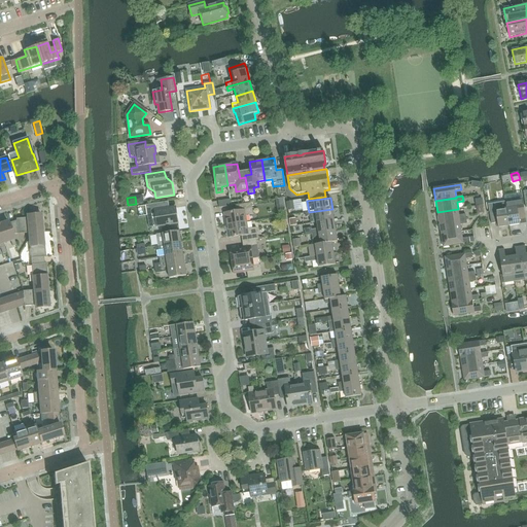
[(219,208),(232,206),(231,200),(218,202),(219,208)]
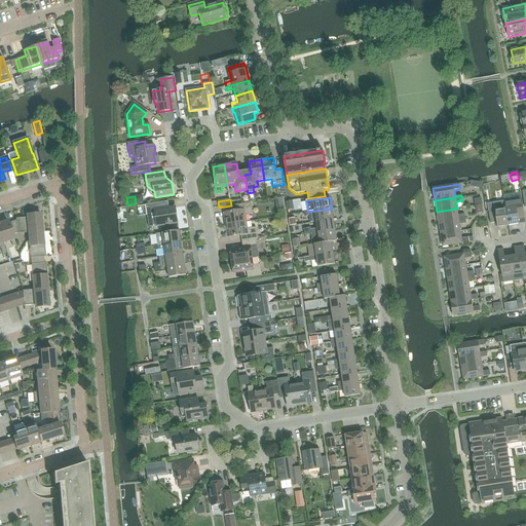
[(166,209),(165,201),(145,205),(147,214),(155,213),(157,226),(178,223),(176,208),(166,209)]
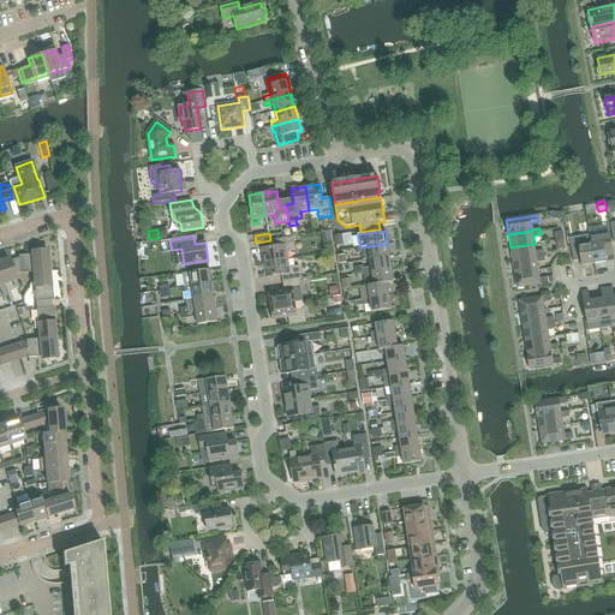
[(610,236),(597,237),(591,238),(591,244),(593,264),(607,262),(605,256),(613,255),(610,236)]
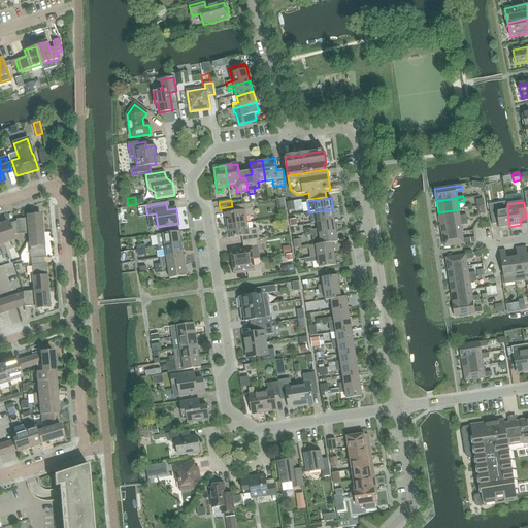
[(227,226),(248,223),(245,216),(254,215),(252,203),(236,206),(237,212),(225,213),(227,226)]
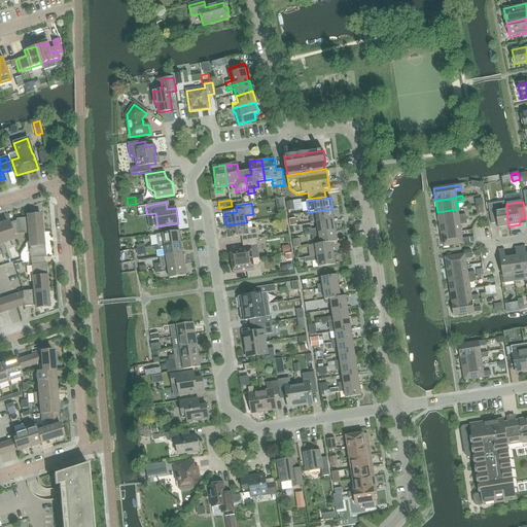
[(317,222),(334,220),(332,209),(309,212),(305,213),(306,218),(310,217),(311,223),(317,222)]
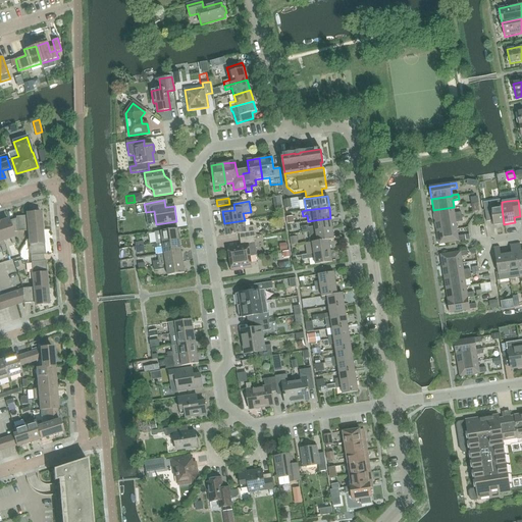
[(435,221),(462,217),(461,212),(455,214),(454,207),(433,210),(435,221)]
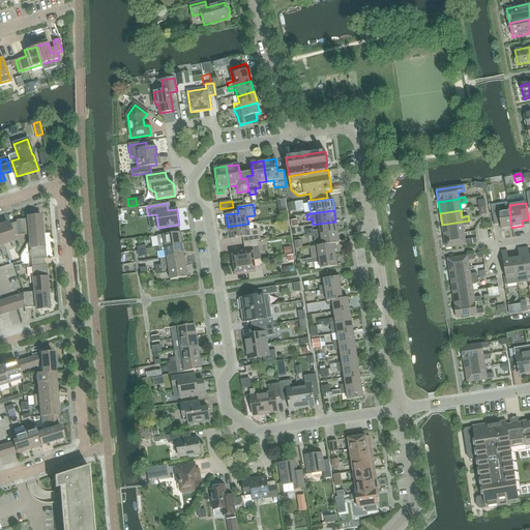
[(501,230),(511,228),(509,210),(492,213),(494,226),(500,225),(501,230)]
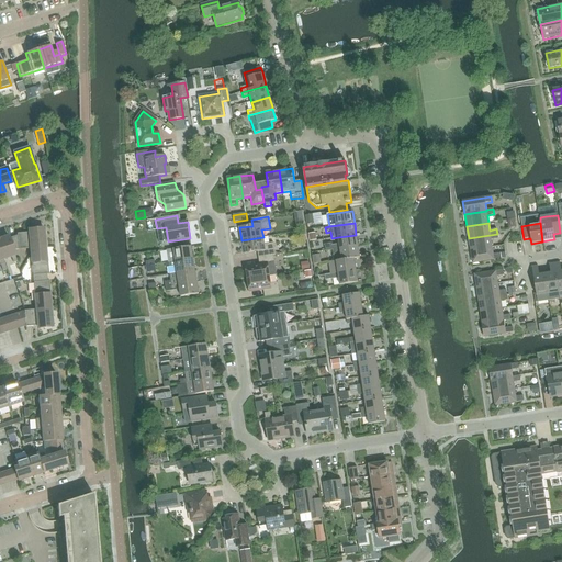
[(30,248),(46,247),(45,231),(17,234),(17,236),(9,238),(13,250),(30,249),(30,248)]
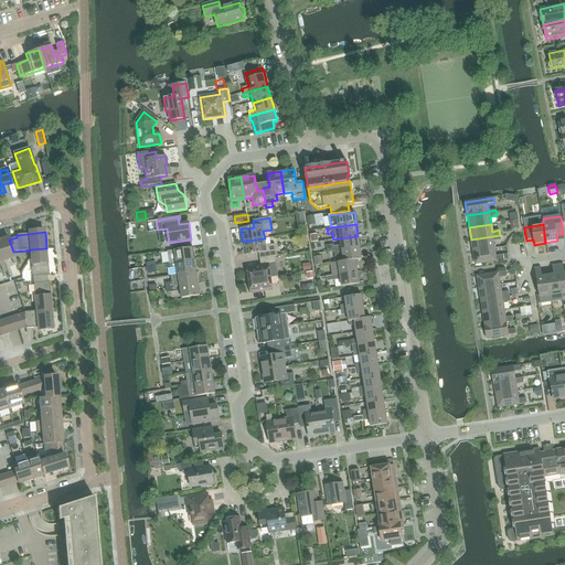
[(472,253),(494,248),(493,242),(501,241),(500,235),(471,240),(472,253)]
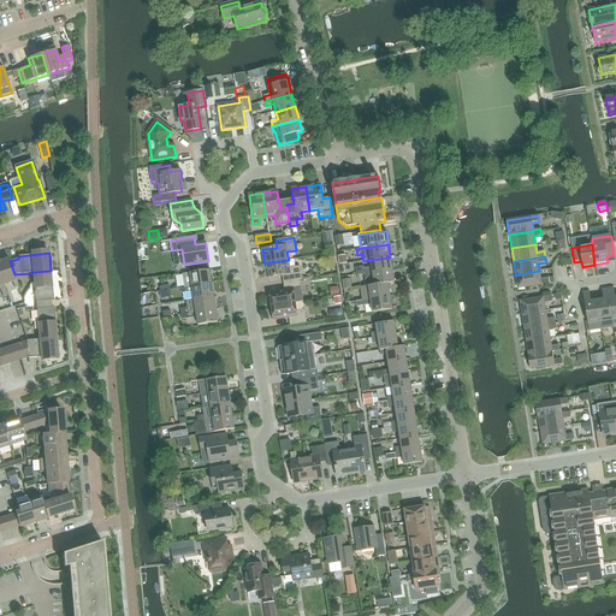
[(365,274),(392,270),(390,258),(371,260),(372,267),(365,268),(365,267),(355,268),(356,276),(365,274)]
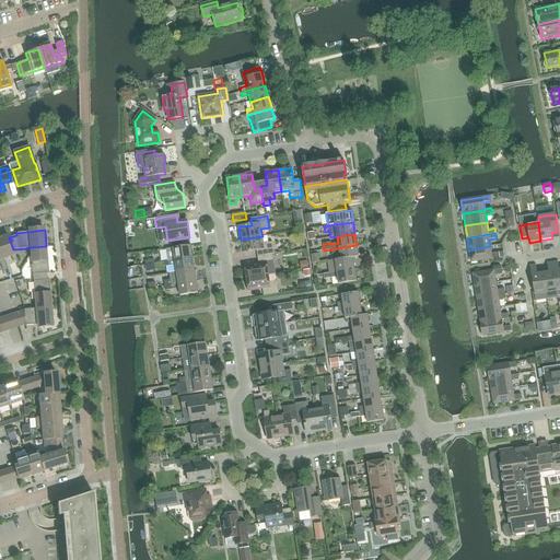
[(13,249),(9,237),(9,235),(0,237),(0,249),(4,264),(4,263),(3,259),(11,256),(13,263),(16,261),(13,249)]
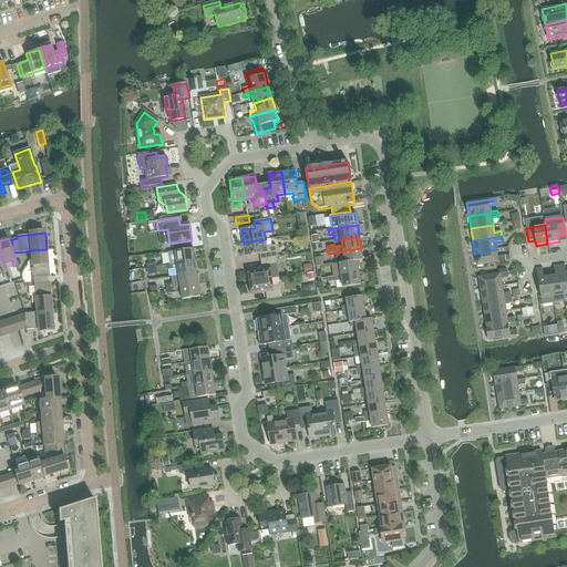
[(260,260),(276,258),(278,258),(276,246),(267,247),(266,239),(244,243),(245,256),(259,254),(260,260)]
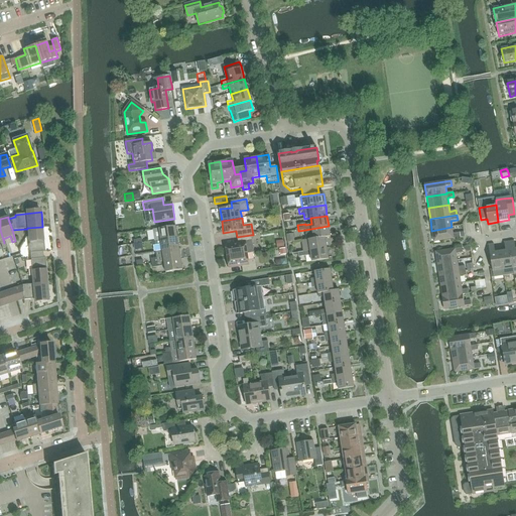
[(325,237),(325,238),(331,237),(329,226),(305,230),(306,234),(312,233),(313,239),(325,237)]
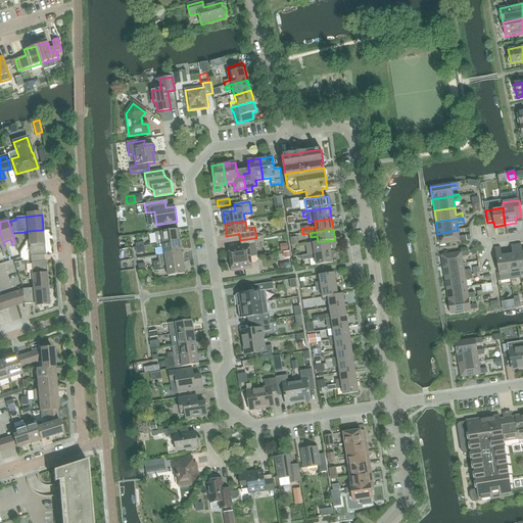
[(31,264),(46,262),(44,262),(43,255),(45,255),(43,230),(28,231),(28,232),(31,264)]
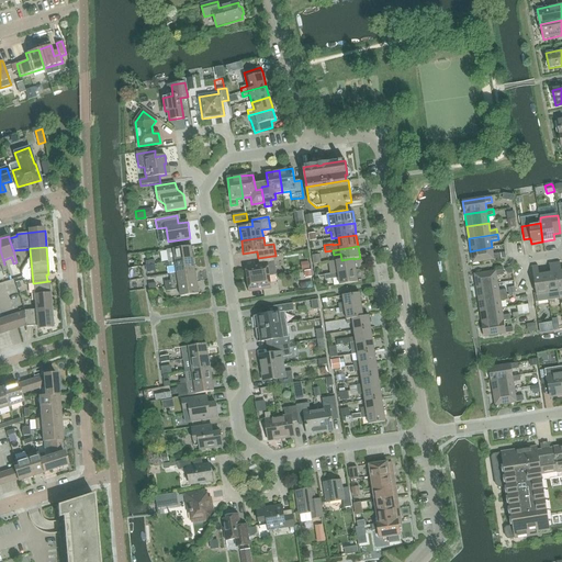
[(166,250),(168,262),(193,259),(191,247),(184,247),(173,249),(166,250)]
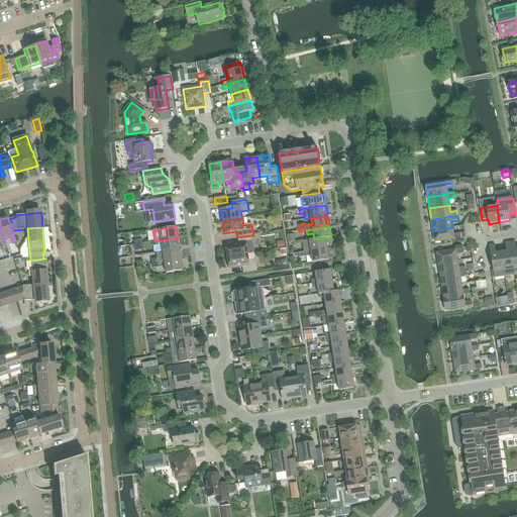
[(452,227),(432,231),(434,242),(461,238),(460,233),(453,234),(452,227)]
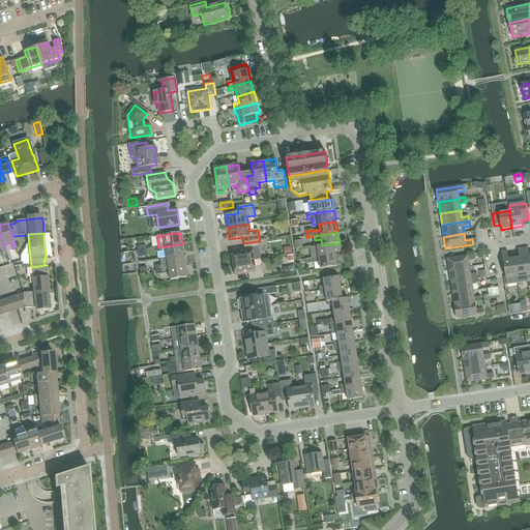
[(233,264),(254,261),(261,259),(260,253),(258,241),(243,243),(244,251),(231,253),(233,264)]
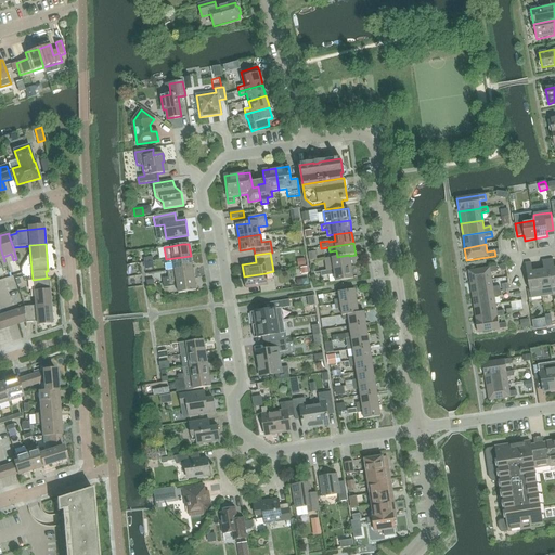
[(351,267),(349,256),(349,255),(337,257),(325,259),(326,267),(327,271),(351,267)]
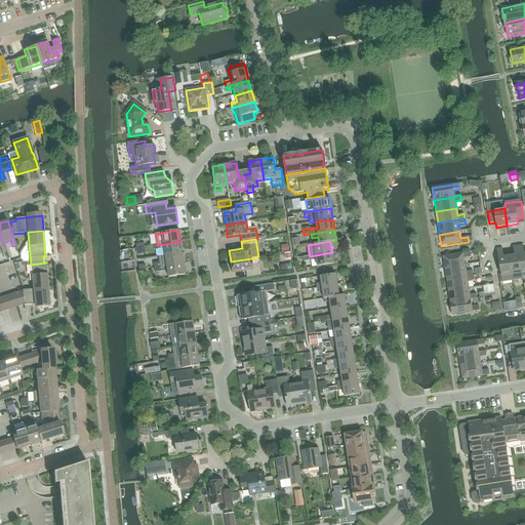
[(180,242),(157,245),(158,256),(182,252),(180,242)]
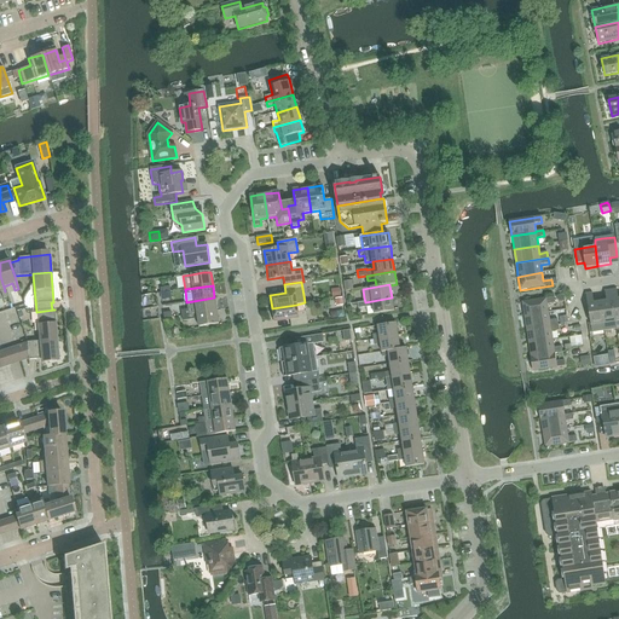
[(603,324),(615,322),(611,290),(605,291),(606,301),(600,302),(603,324)]
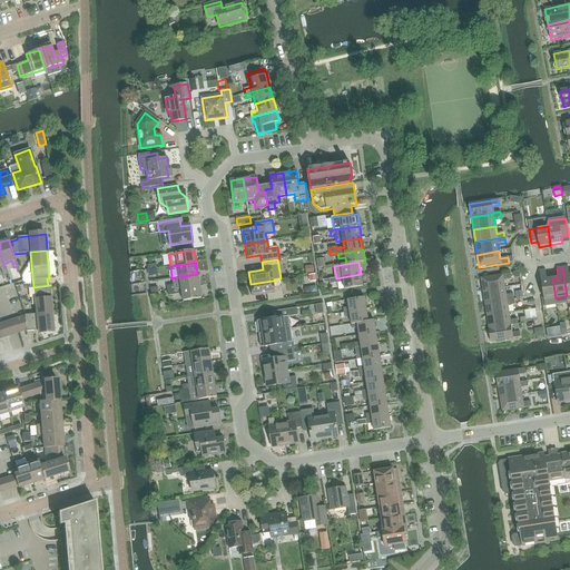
[(557,306),(552,278),(547,279),(546,271),(539,272),(546,307),(557,306)]
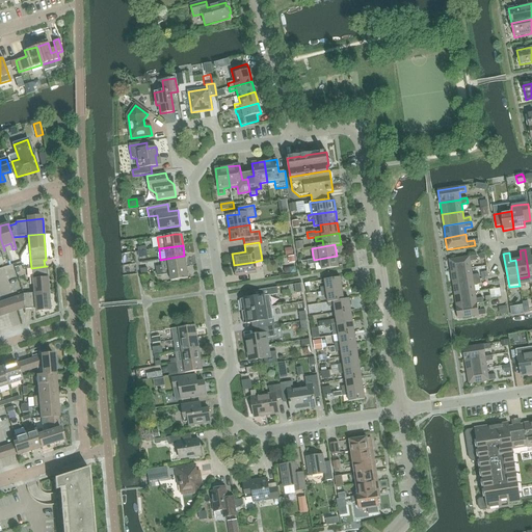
[(184,256),(160,260),(161,266),(156,267),(157,271),(186,267),(184,256)]
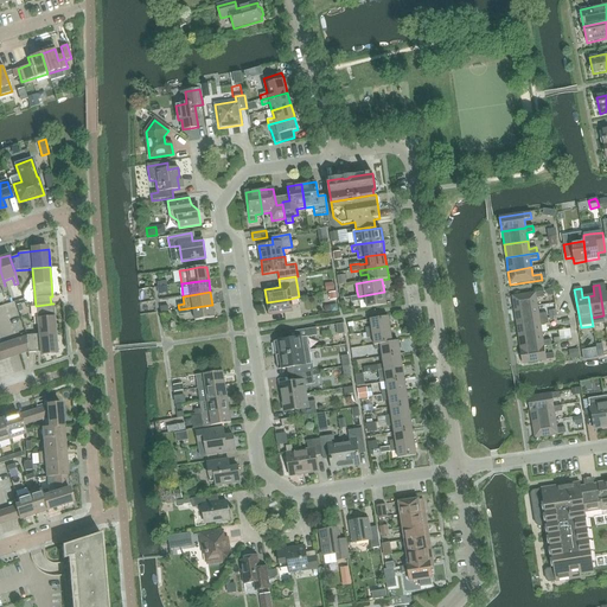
[(384,292),(358,296),(351,298),(351,302),(358,301),(365,300),(366,308),(387,305),(384,292)]
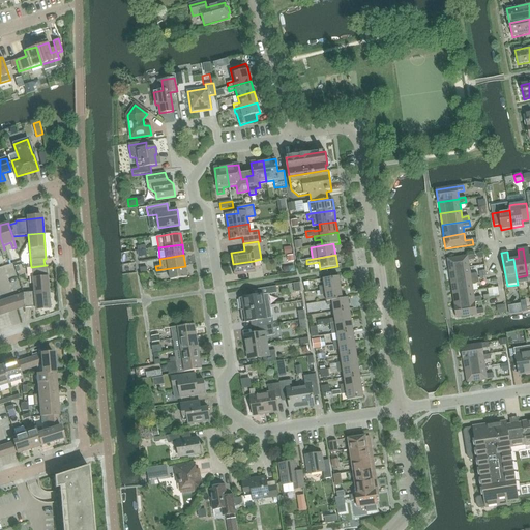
[(449,271),(469,268),(468,261),(475,260),(474,255),(447,259),(449,271)]
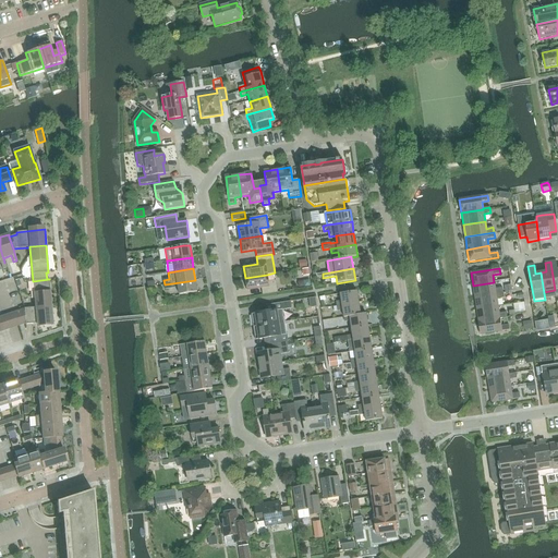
[(267,275),(245,278),(247,290),(262,288),(263,295),(278,292),(276,281),(268,282),(267,275)]
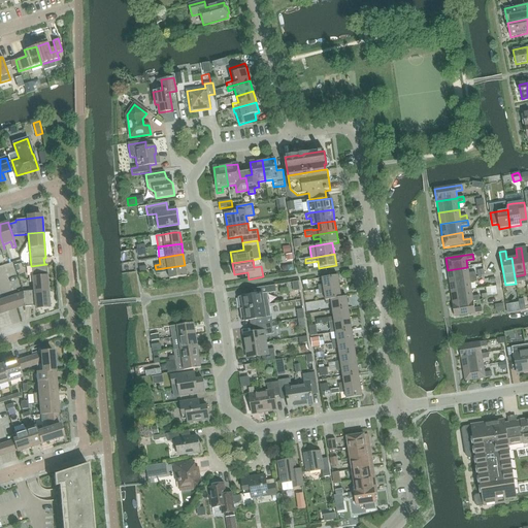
[(33,292),(48,290),(46,264),(31,266),(33,291),(33,292)]
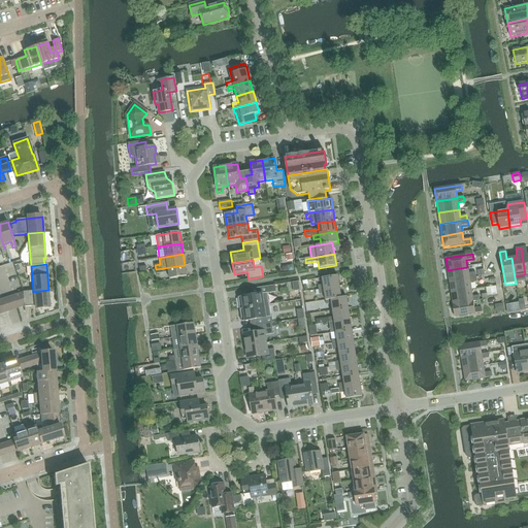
[(185,265),(156,269),(156,274),(162,273),(168,272),(169,279),(187,276),(185,265)]
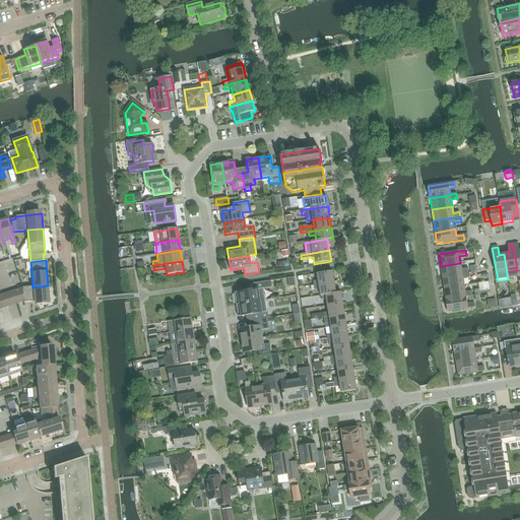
[(442,277),(469,273),(468,268),(461,269),(460,263),(441,266),(442,277)]
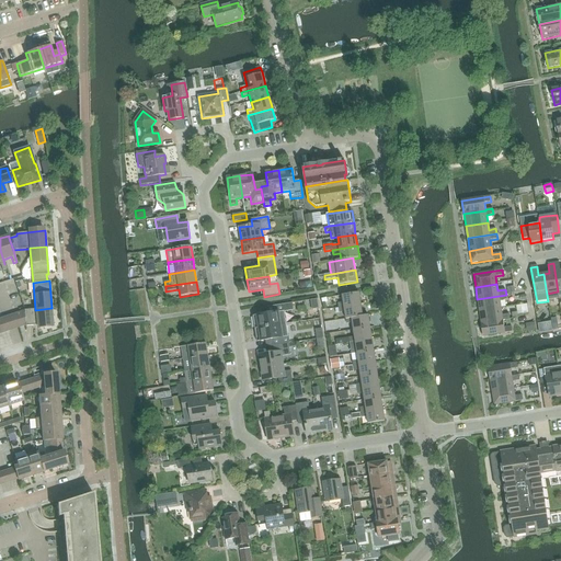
[(339,308),(361,305),(358,293),(342,296),(343,302),(338,304),(339,308)]
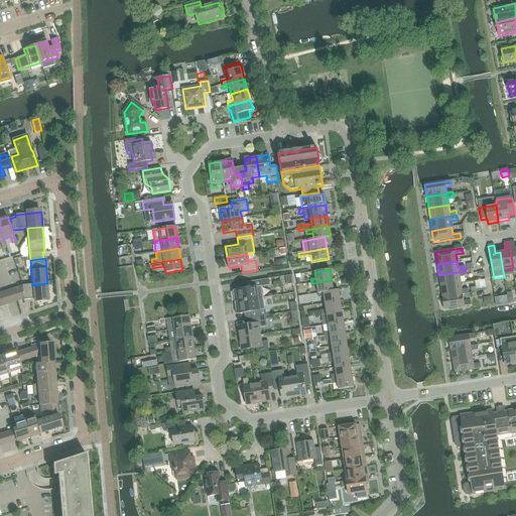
[(440,286),(461,283),(460,276),(466,275),(466,271),(438,275),(440,286)]
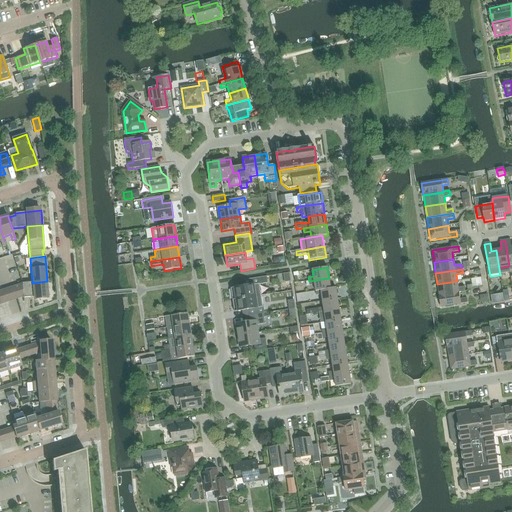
[(232,300),(261,296),(259,285),(268,284),(267,277),(237,281),(238,287),(231,289),(232,300)]
